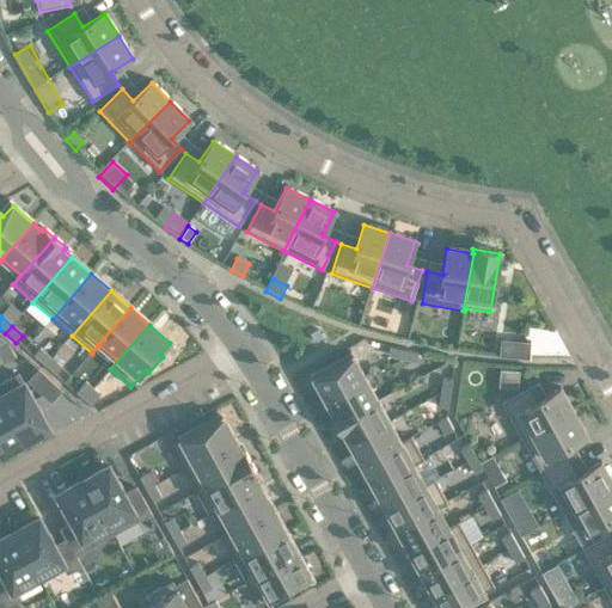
[(530,344),(500,342),(499,358),(528,360),(530,344)]
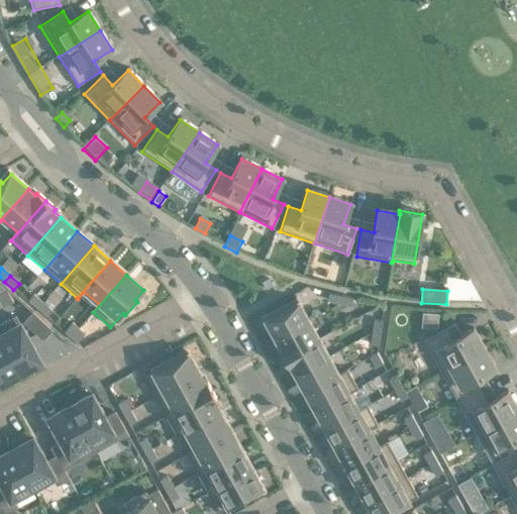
[(340,297),(329,294),(327,302),(339,305),(340,297)]
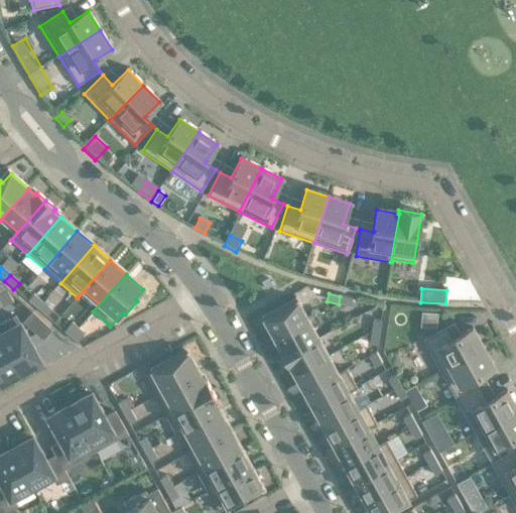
[(42,303),(33,295),(28,301),(37,309),(42,303)]
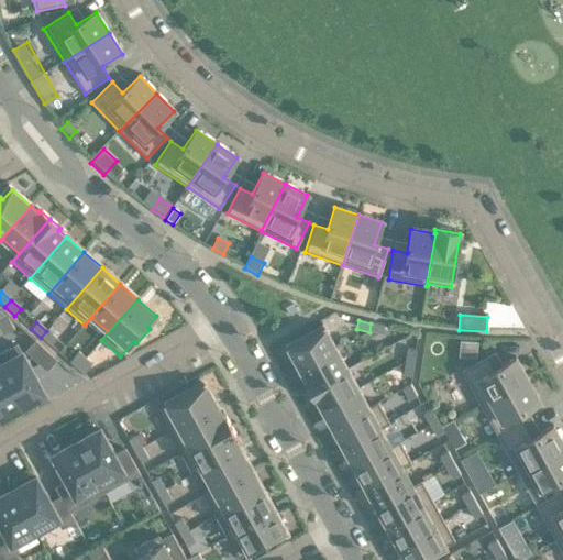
[(384,327),(371,324),(370,332),(382,336),(384,327)]
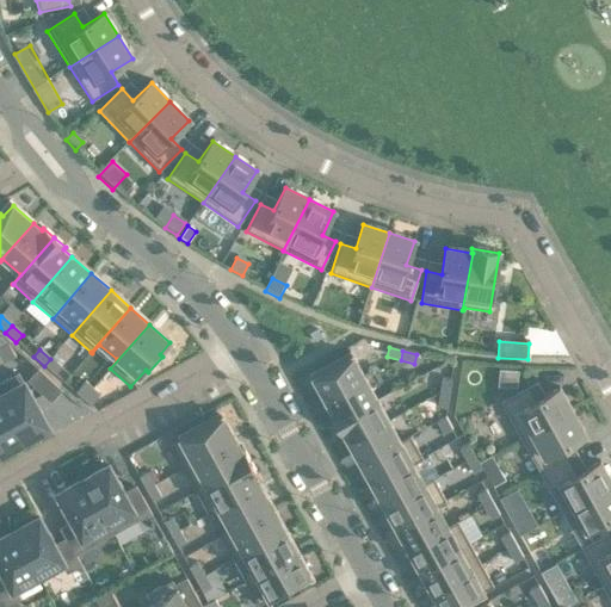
[(351,354),(312,376),(326,402),(365,381),(351,354)]
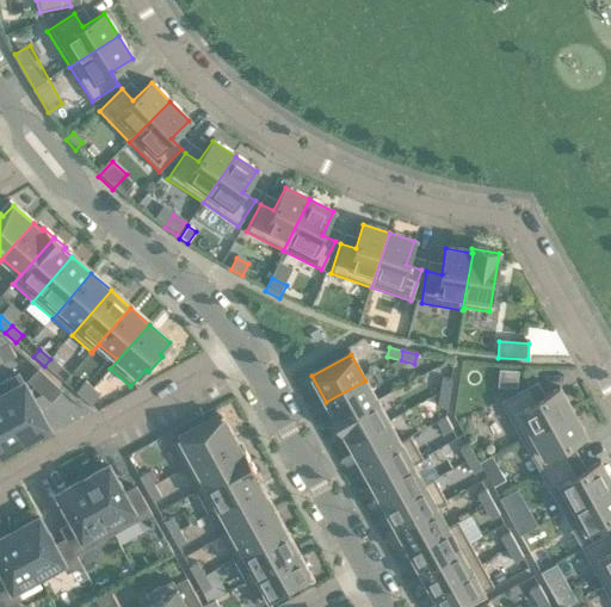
[(61,369),(50,359),(44,366),(55,376),(61,369)]
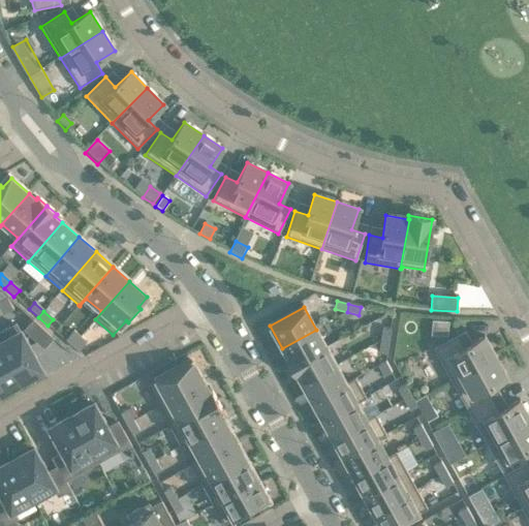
[(431,318),(430,333),(445,334),(446,319),(431,318)]
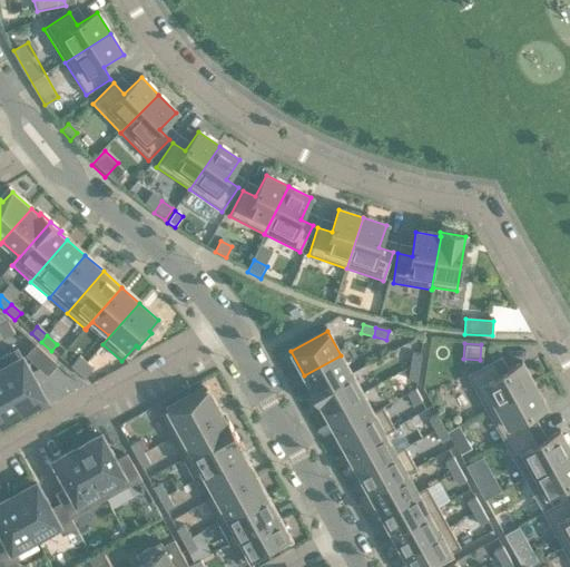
[(57,365),(36,346),(27,357),(47,375),(57,365)]
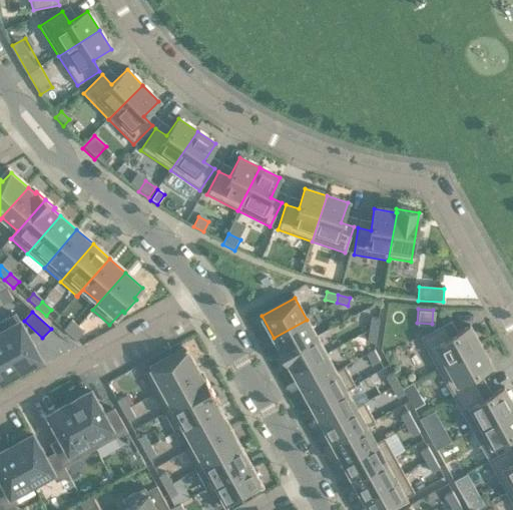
[(15,316),(0,323),(0,338),(19,373),(21,371),(40,361),(15,316)]
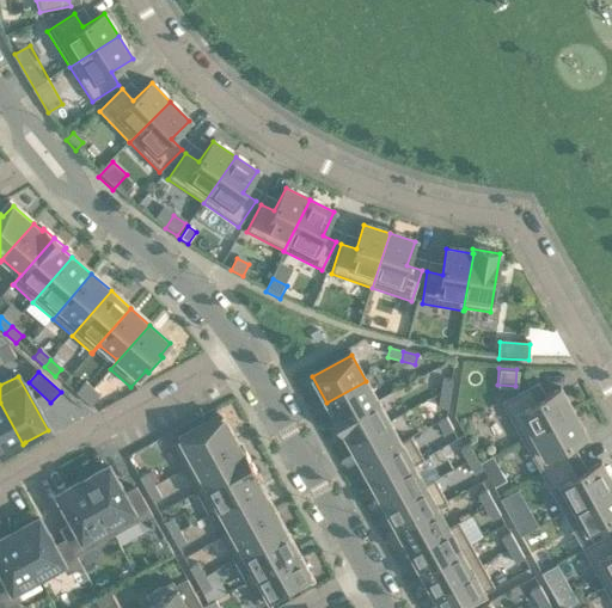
[(366,381),(326,403),(331,412),(329,415),(335,425),(378,401),(366,381)]
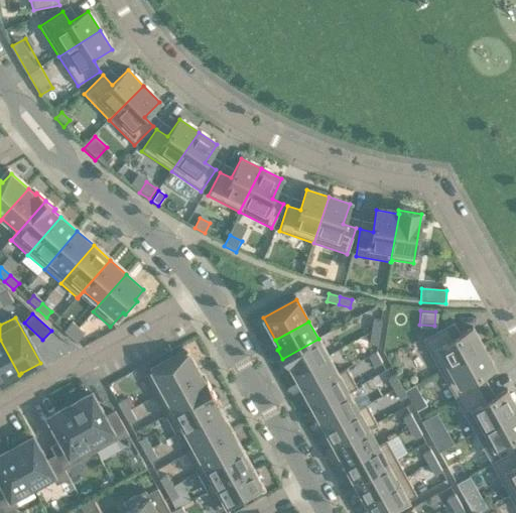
[(381,323),(373,322),(371,334),(379,335),(381,323)]
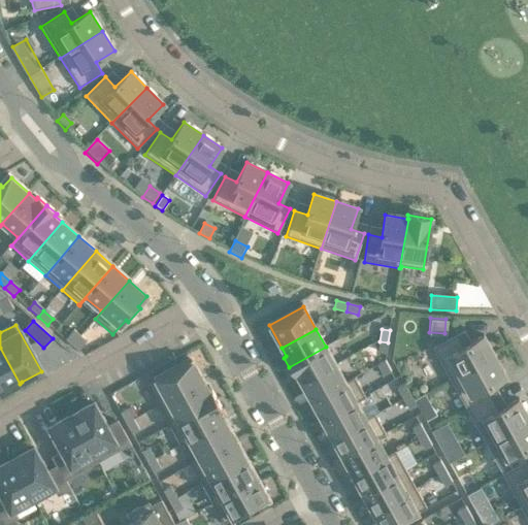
[(79,337),(73,331),(65,340),(71,347),(79,337)]
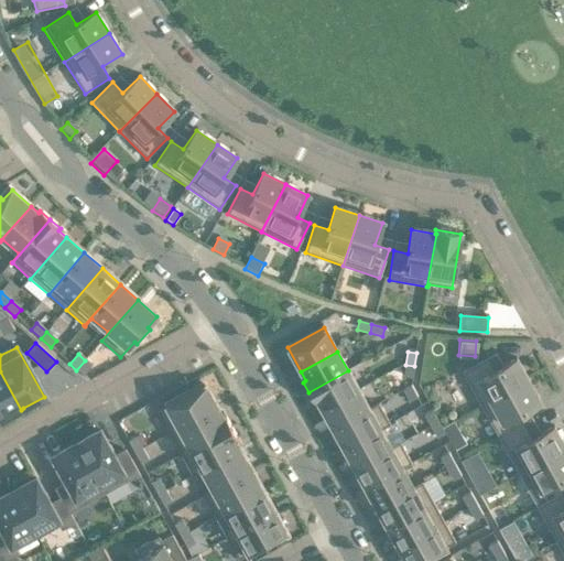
[(463,373),(481,407),(528,381),(516,359),(495,371),(488,358),(463,373)]
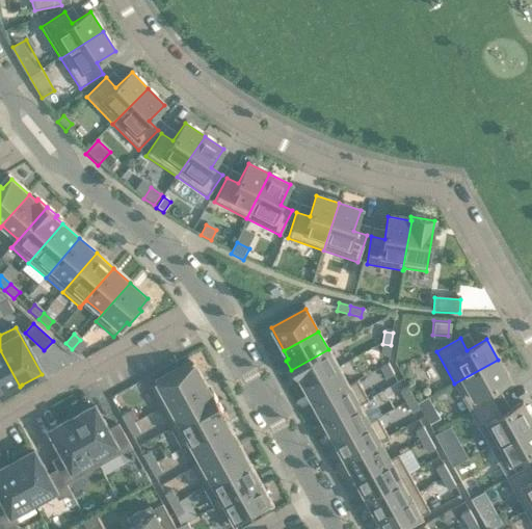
[(86,345),(80,340),(72,349),(78,354),(86,345)]
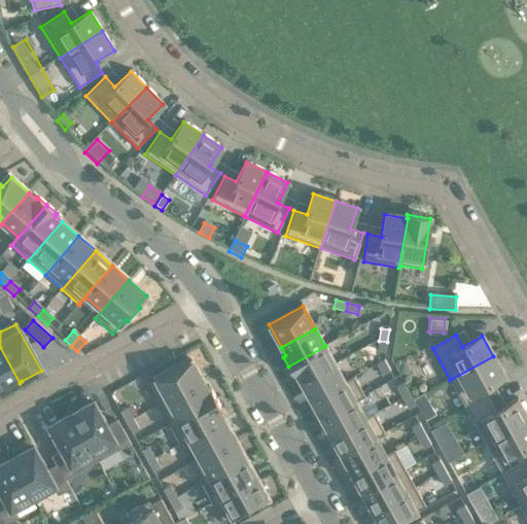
[(379,341),(377,353),(385,354),(387,342),(379,341)]
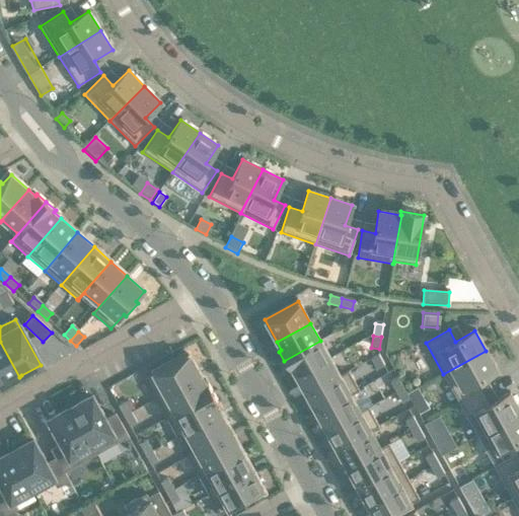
[(329,359),(320,341),(284,361),(289,370),(292,369),(296,378),(329,359)]
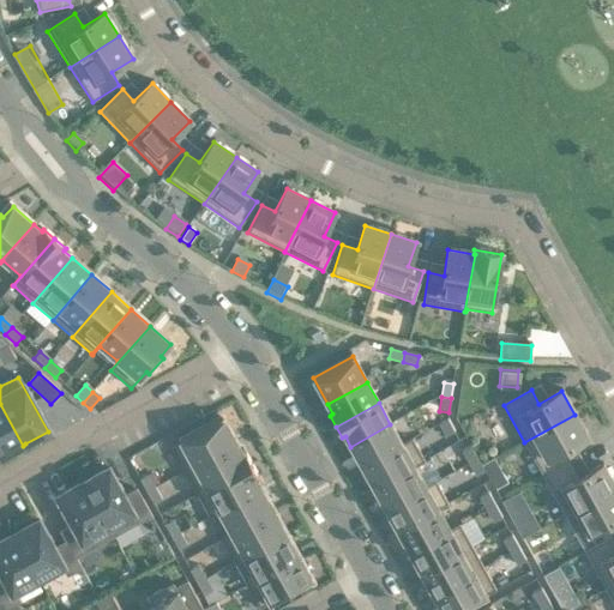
[(0,404),(0,457),(20,446),(20,447),(23,446),(0,404)]
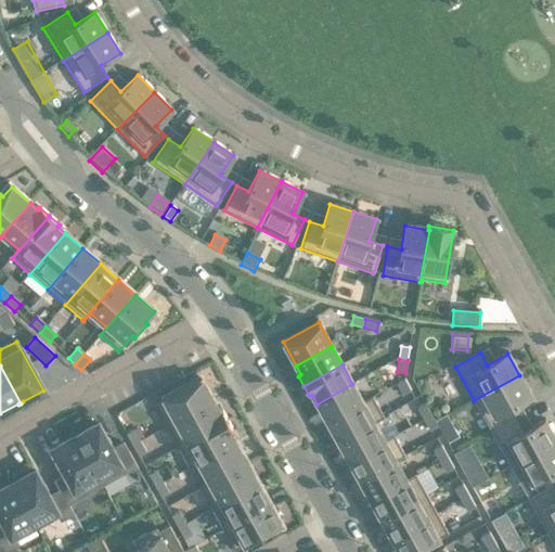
[(474,400),(492,434),(517,420),(511,408),(531,397),(519,375),(474,400)]
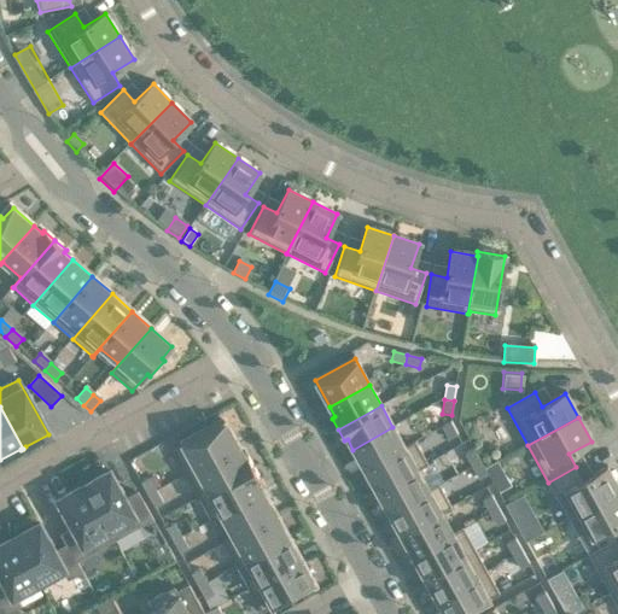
[(223,420),(180,443),(182,446),(173,452),(185,475),(238,446),(223,420)]
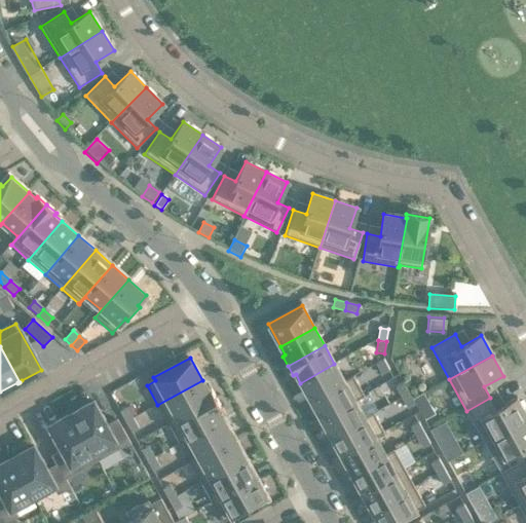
[(383,361),(376,365),(382,376),(389,372),(383,361)]
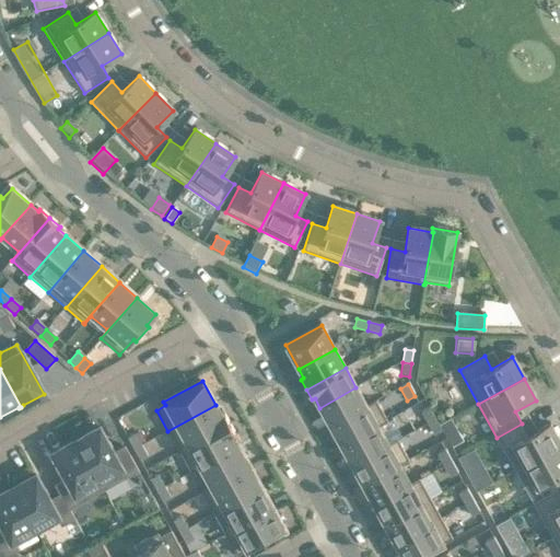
[(366,406),(356,387),(319,408),(330,427),(376,403),(375,402),(366,406)]
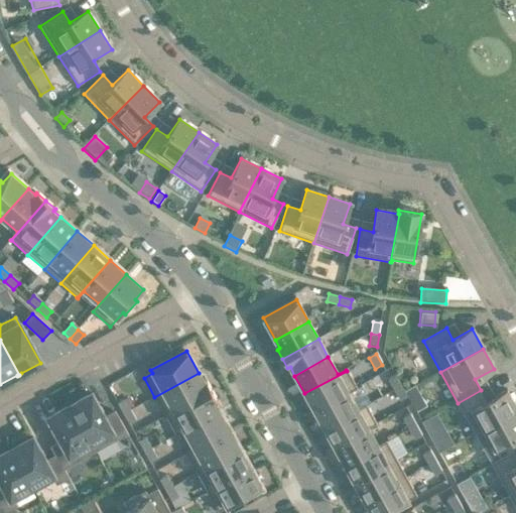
[(357,388),(347,371),(304,393),(314,411),(357,388)]
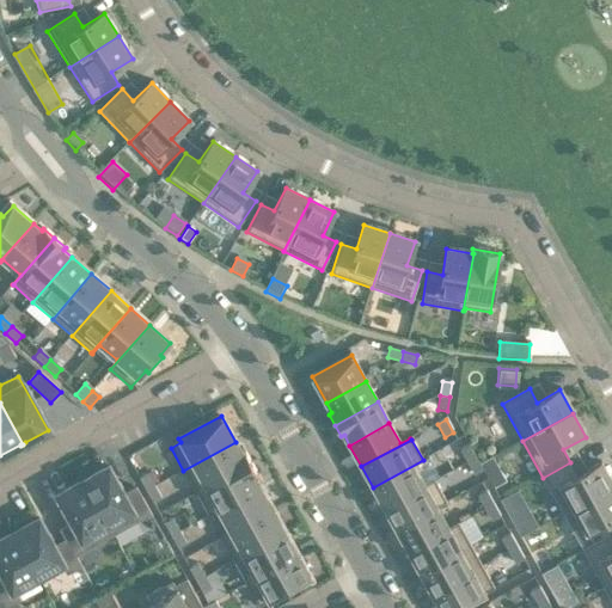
[(236,442),(183,471),(196,493),(251,464),(244,450),(242,452),(236,442)]
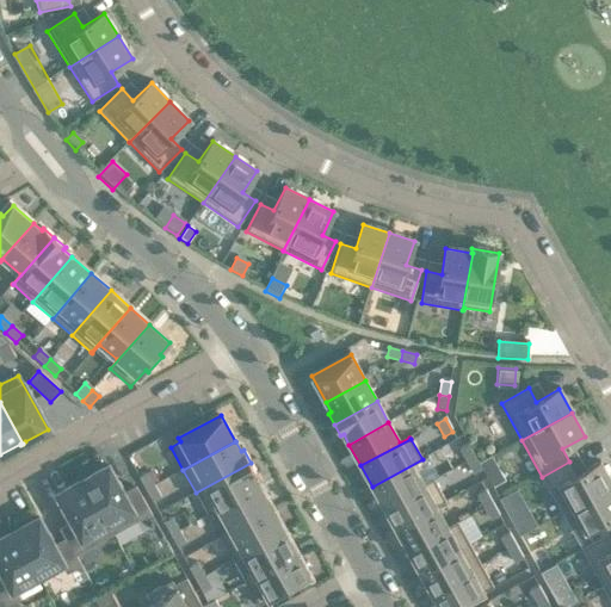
[(468,446),(460,450),(467,463),(475,458),(468,446)]
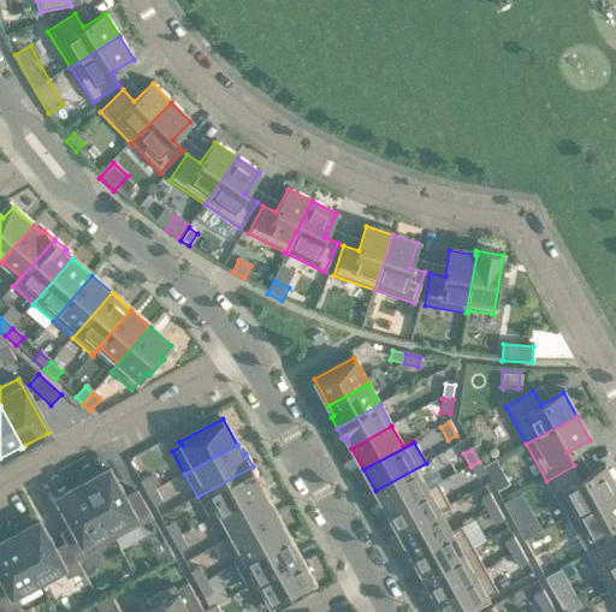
[(479,462),(471,467),(478,480),(486,475),(479,462)]
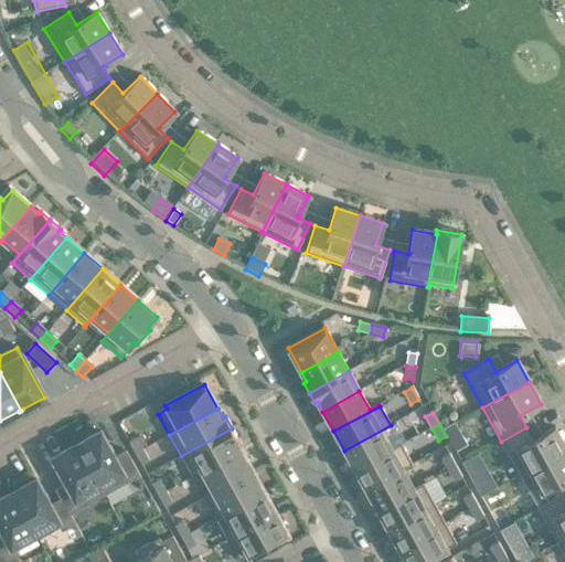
[(391,426),(391,425),(344,451),(355,470),(392,451),(382,432),(391,426)]
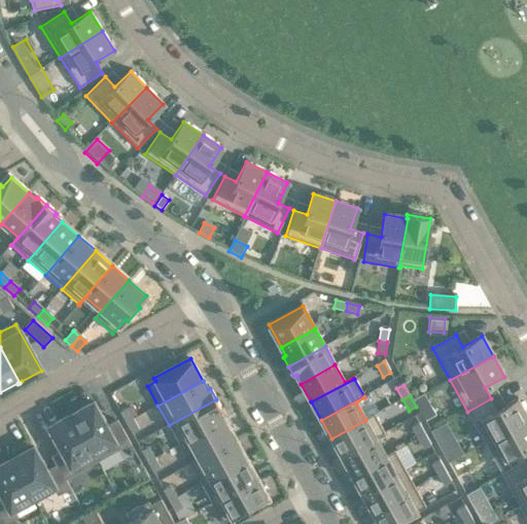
[(467,412),(485,444),(526,420),(526,417),(517,399),(497,410),(491,398),(467,412)]
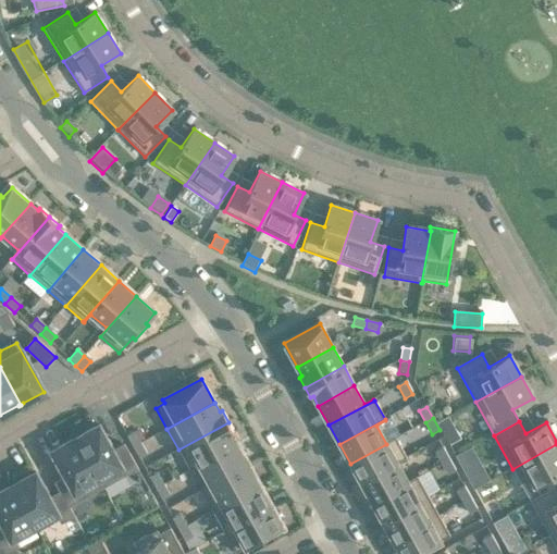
[(235,434),(229,422),(178,450),(189,470),(237,444),(232,435),(235,434)]
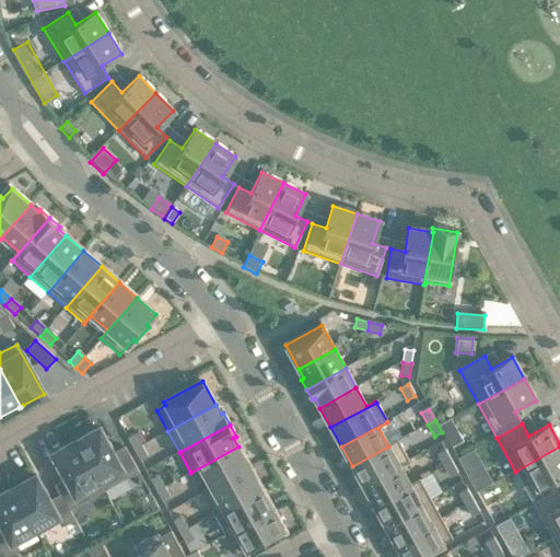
[(78,440),(76,441),(103,491),(138,472),(124,448),(113,454),(98,429),(78,441),(78,440)]
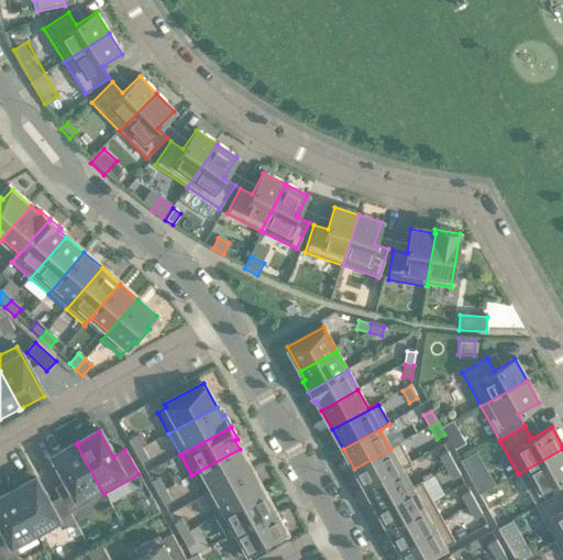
[(461,435),(449,441),(454,450),(466,443),(461,435)]
